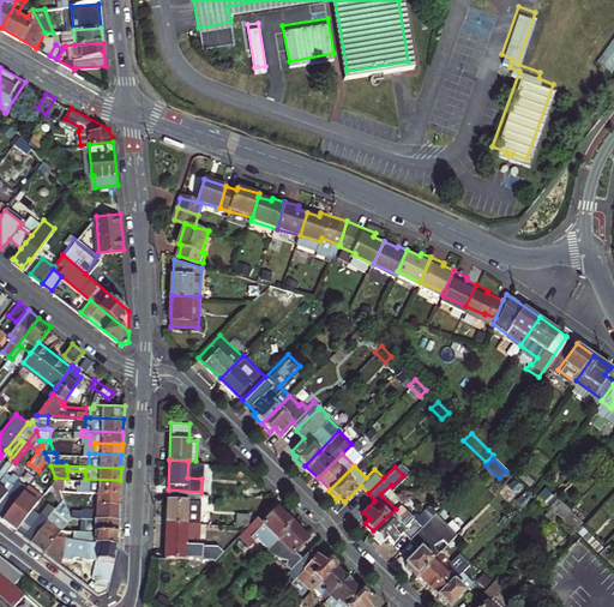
[(0,479),(0,499),(17,479),(6,470),(0,479)]
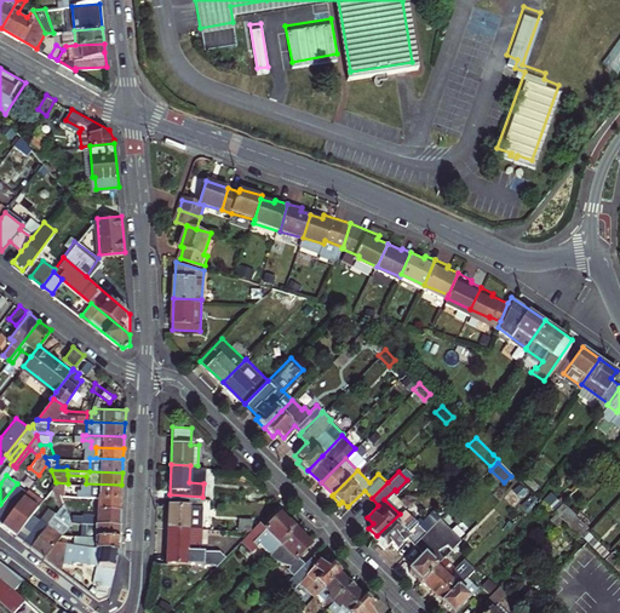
[(61,496),(68,496),(68,483),(56,482),(61,496)]
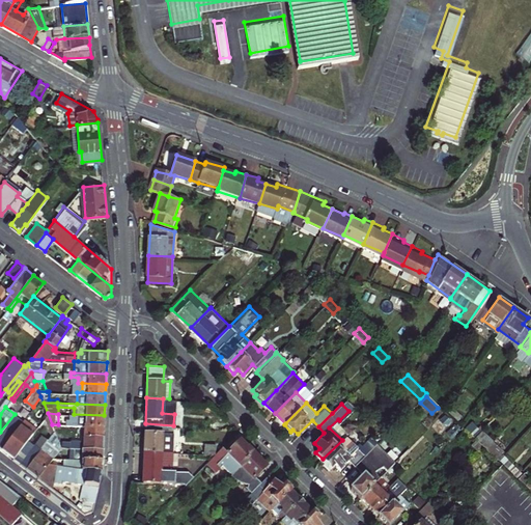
[(67,425),(76,425),(104,426),(104,415),(74,414),(73,421),(67,421),(67,425)]
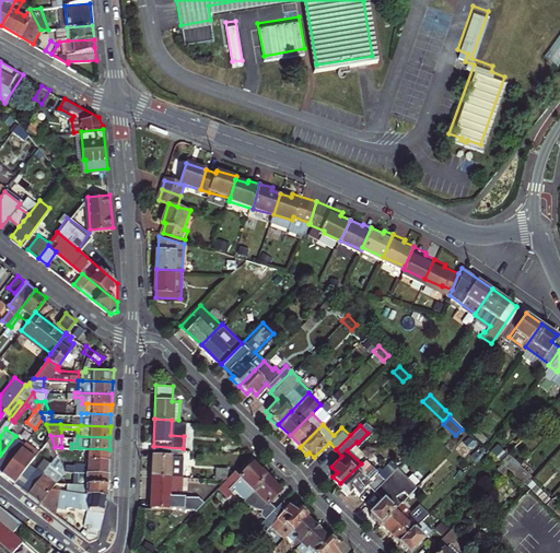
[(2,470),(15,480),(35,455),(22,445),(2,470)]
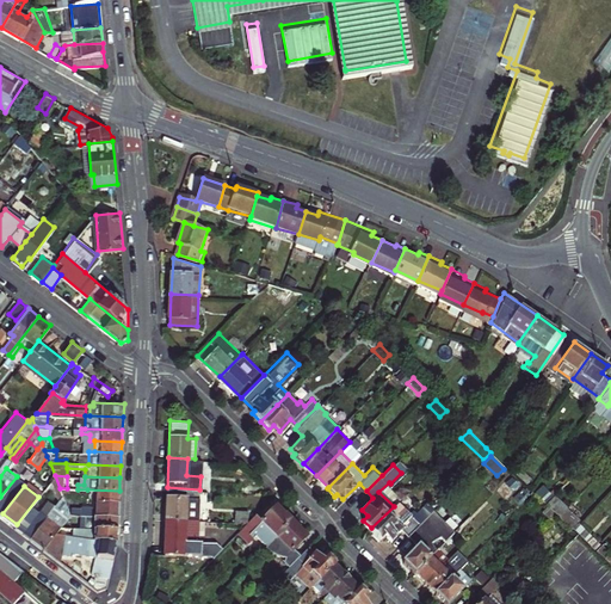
[(166,517),(198,518),(199,490),(167,487),(166,517)]
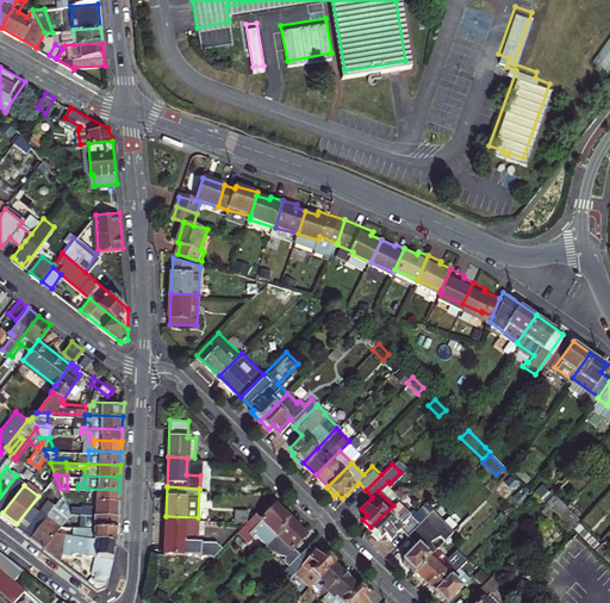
[(87,489),(86,514),(118,515),(119,490),(87,489)]
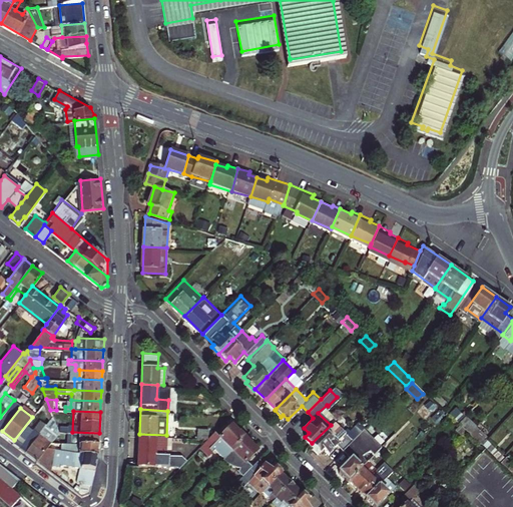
[(48,445),(52,439),(59,431),(52,415),(25,449),(37,458),(46,448),(48,445)]
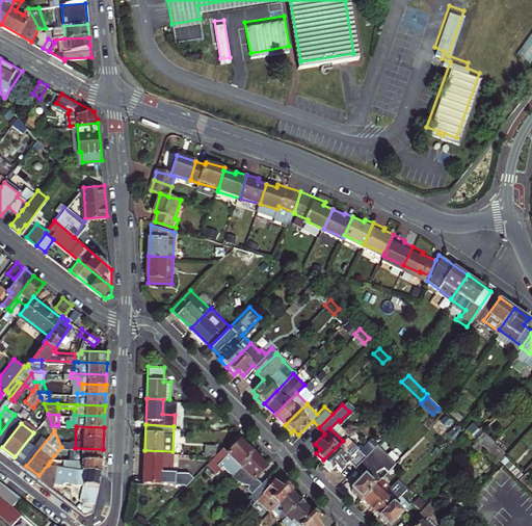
[(354,466),(365,455),(376,444),(371,439),(358,450),(353,445),(349,448),(343,441),(323,459),(330,467),(335,464),(341,469),(349,461),(354,466)]
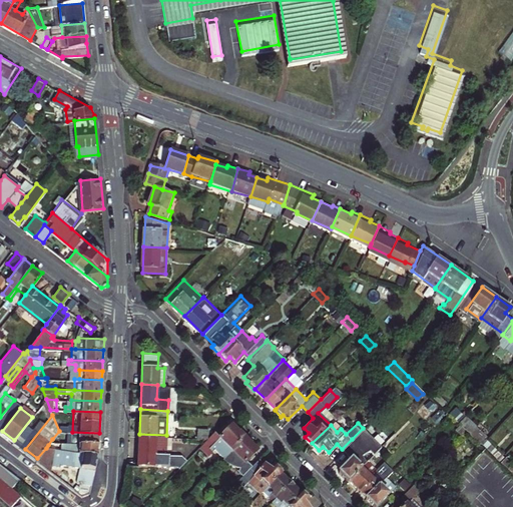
[(222,457),(230,448),(242,436),(230,424),(219,435),(214,430),(206,438),(203,441),(208,446),(210,444),(222,457)]
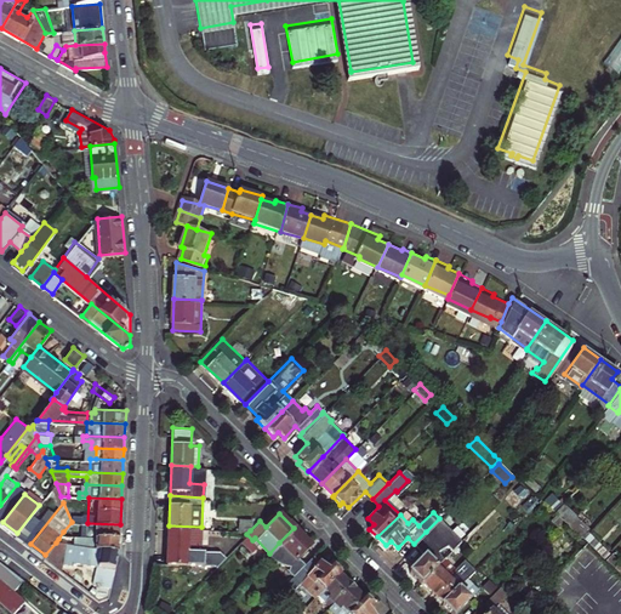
[(237,516),(235,529),(249,530),(250,517),(237,516)]
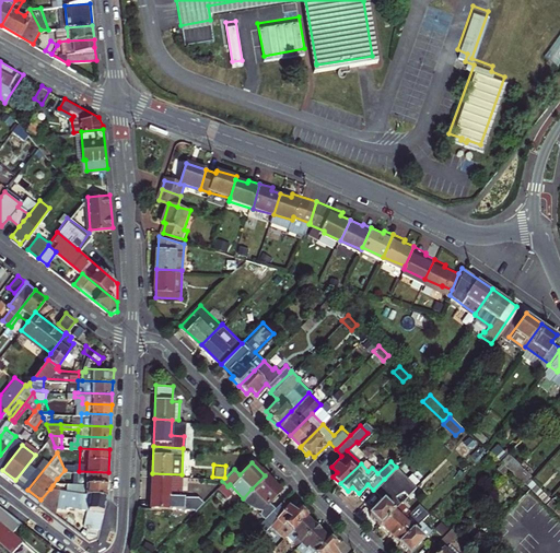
[(501,473),(505,470),(500,465),(496,468),(501,473)]
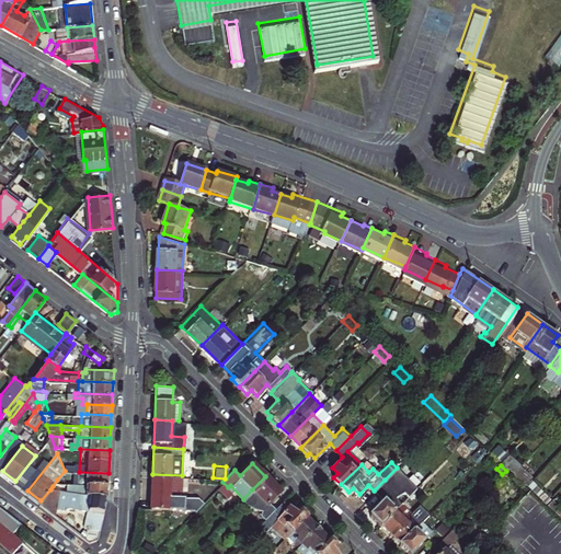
[(379,523),(402,500),(416,486),(397,468),(374,491),(384,499),(369,514),(379,523)]
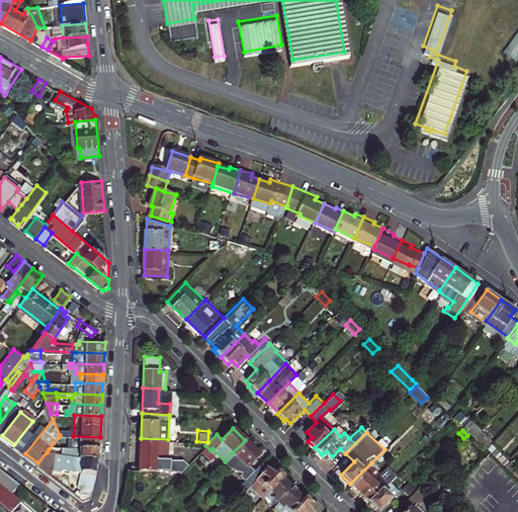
[(60,435),(53,443),(99,447),(100,437),(73,436),(60,435)]
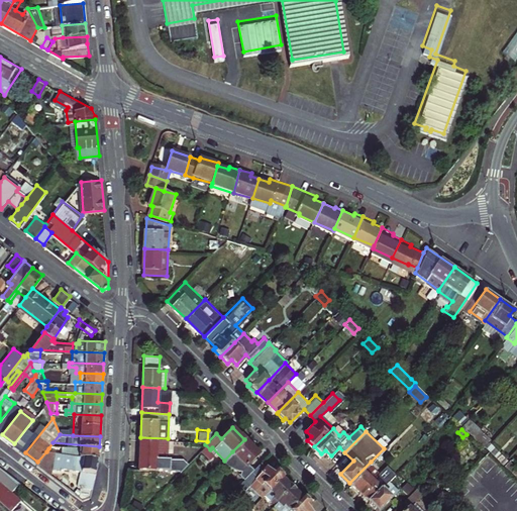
[(168,438),(140,437),(139,466),(170,468),(171,452),(167,452),(168,438)]
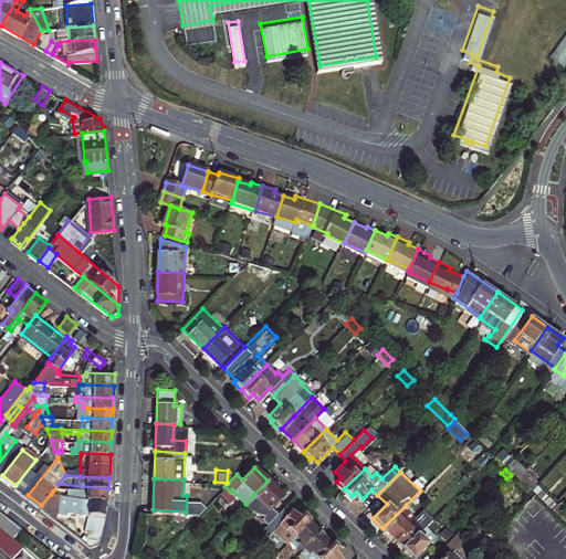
[(282,494),(268,481),(254,494),(260,499),(254,505),(262,514),(282,494)]
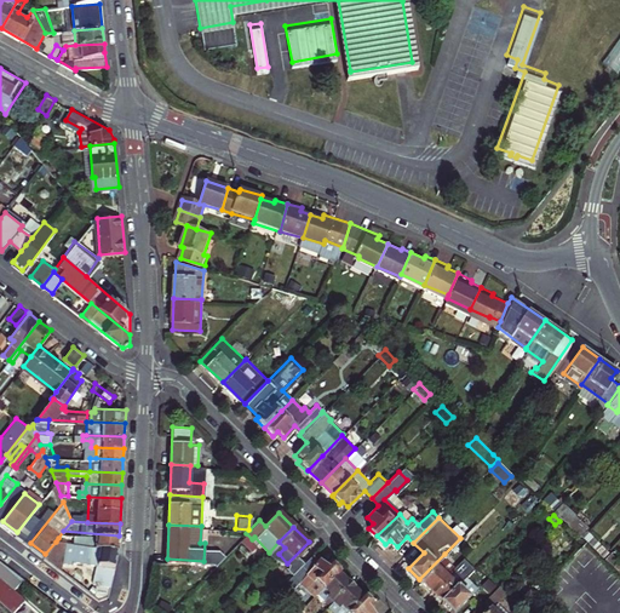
[(76,540),(76,544),(119,549),(119,536),(63,531),(58,538),(76,540)]
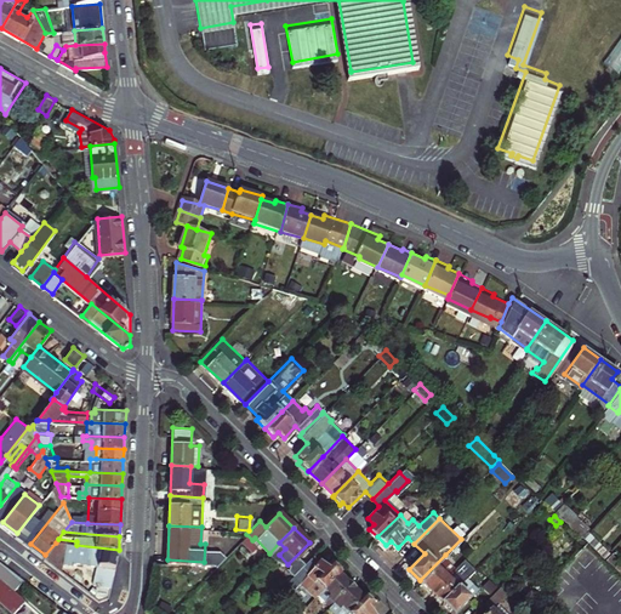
[(119,550),(77,545),(56,543),(45,555),(62,568),(66,553),(89,558),(87,562),(114,567),(119,550)]
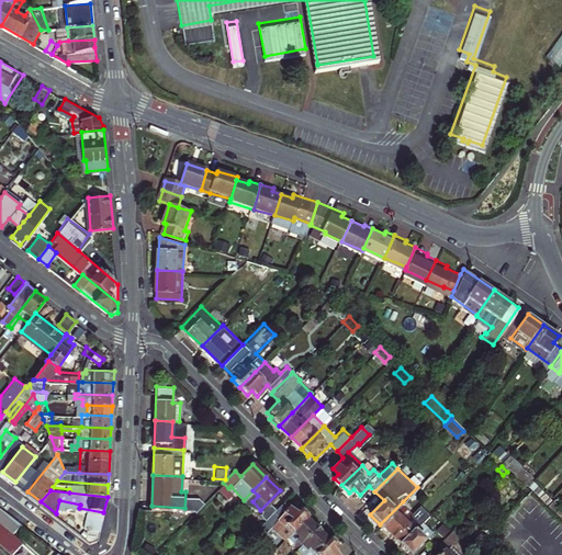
[(278,528),(285,536),(305,516),(306,514),(298,507),(293,511),(282,500),(269,513),(280,524),(278,528)]
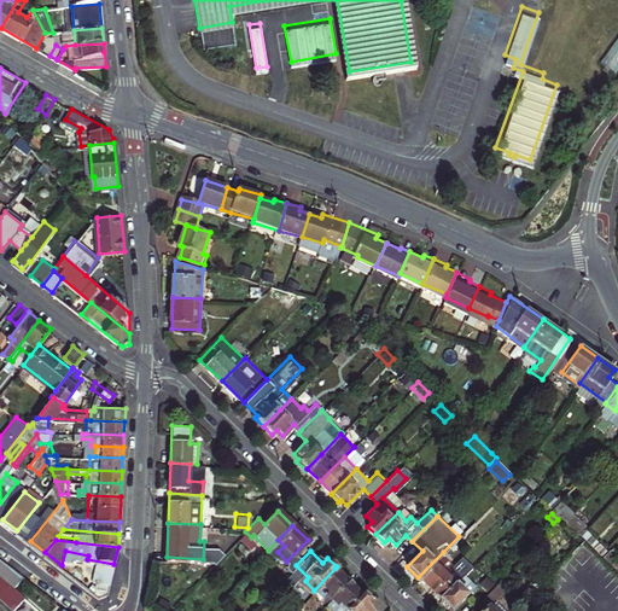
[(418,577),(429,587),(449,568),(454,563),(443,552),(418,577)]
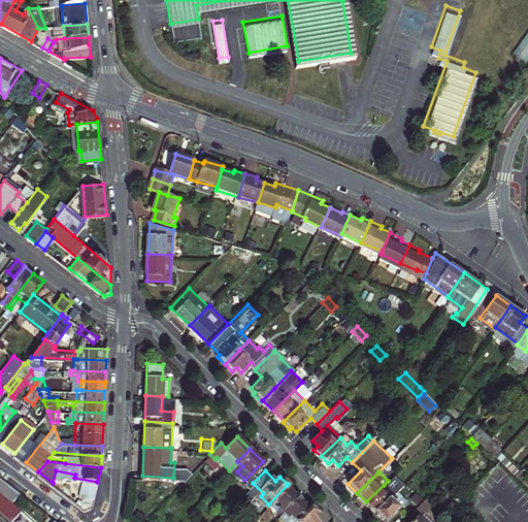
[(19,490),(0,475),(0,488),(11,499),(19,490)]
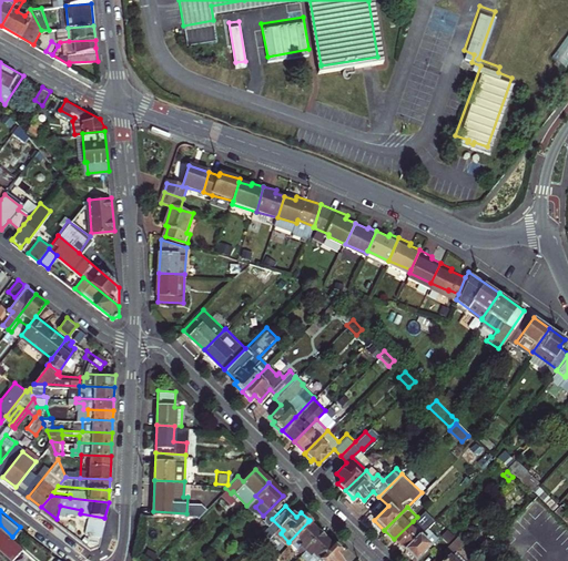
[(404,549),(426,527),(434,519),(430,514),(418,527),(413,521),(394,539),(404,549)]
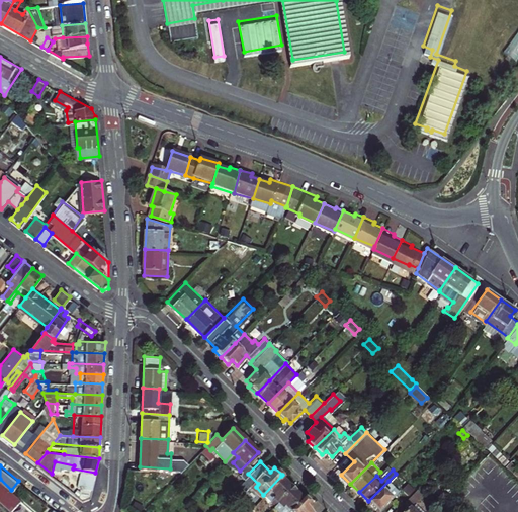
[(263,495),(273,505),(291,486),(281,476),(263,495)]
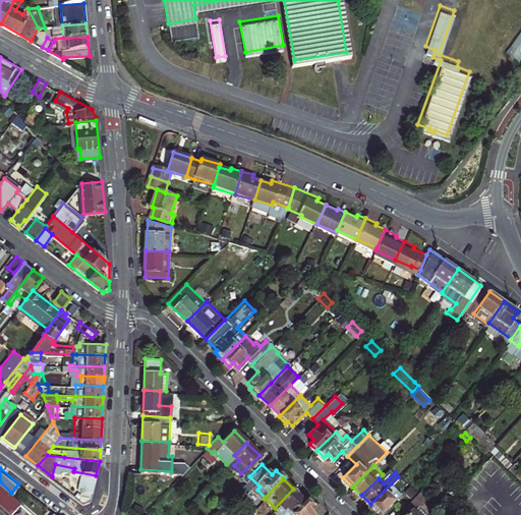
[(11,493),(0,481),(0,502),(11,512),(21,502),(11,493)]
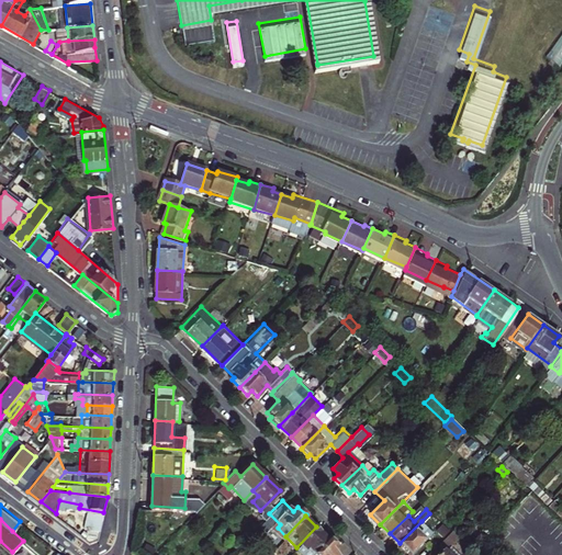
[(433,531),(422,521),(400,543),(409,553),(433,531)]
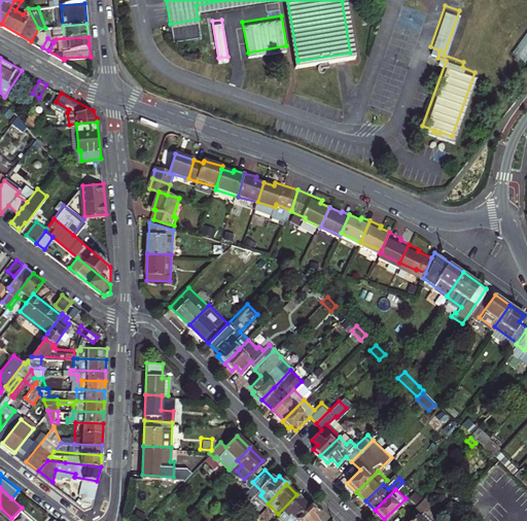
[(296,494),(278,514),(276,515),(282,520),(290,520),(307,505),(296,494)]
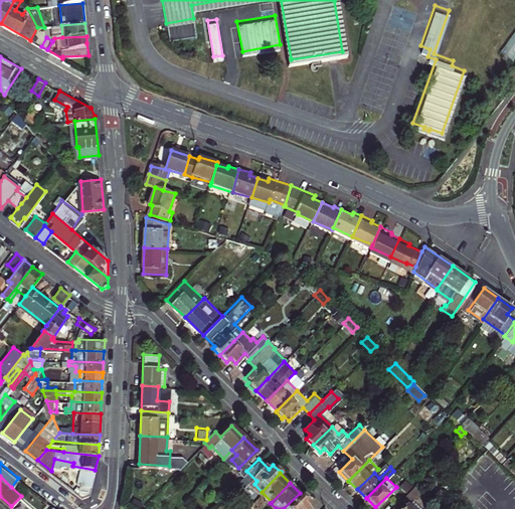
[(413,486),(400,498),(405,503),(398,508),(422,508),(411,498),(418,491),(413,486)]
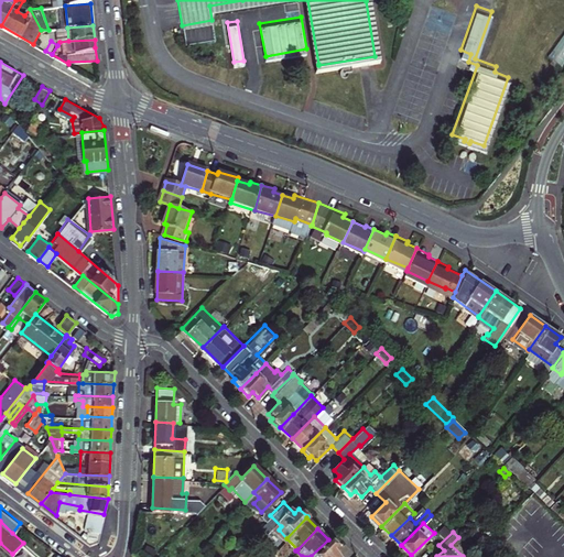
[(337,546),(329,538),(328,539),(311,556),(337,556),(338,556),(333,550),(337,546)]
